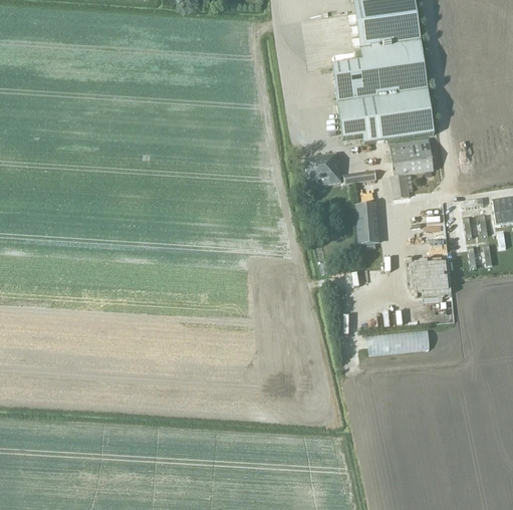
[(363,134),(364,143),(435,133),(421,39),(416,0),(354,0),(363,59),(333,63),(343,137),(363,134)]
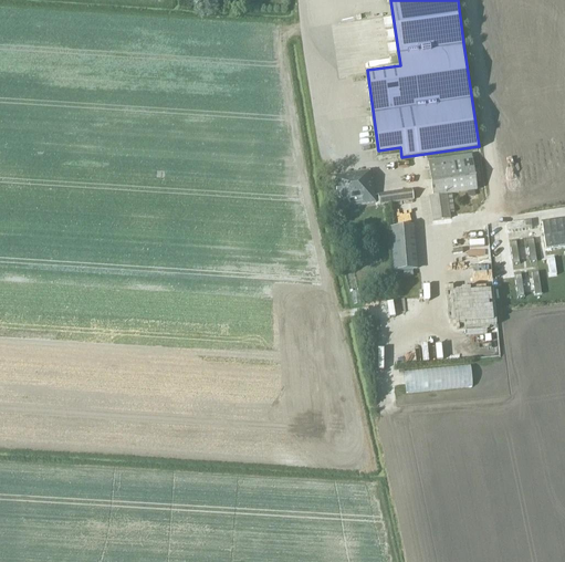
[(429,158),(433,193),(430,193),(433,217),(451,215),(448,193),(477,188),(471,152),(429,158)]
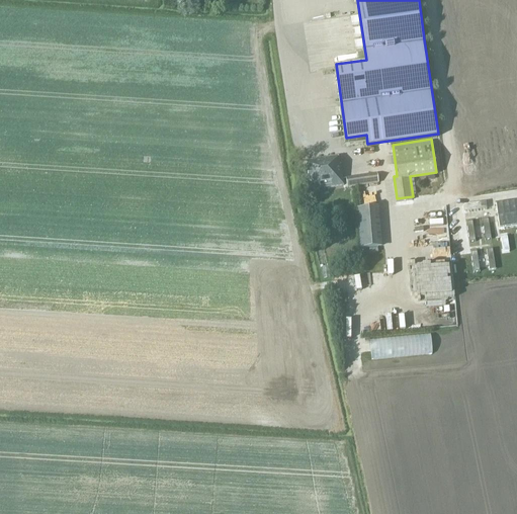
[(306,158),(310,186),(344,181),(341,161),(340,161),(339,153),(306,158)]
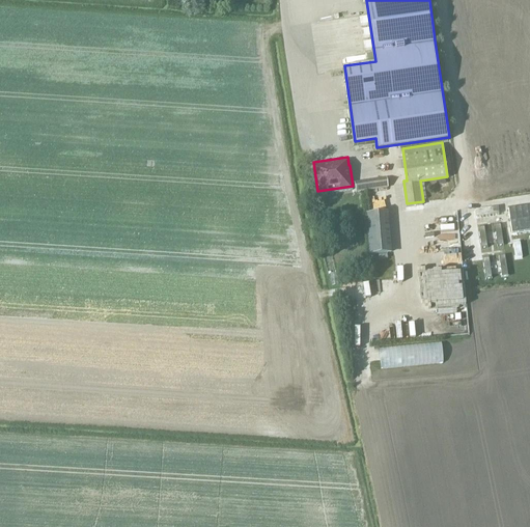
[(356,178),(357,188),(389,184),(387,174),(356,178)]
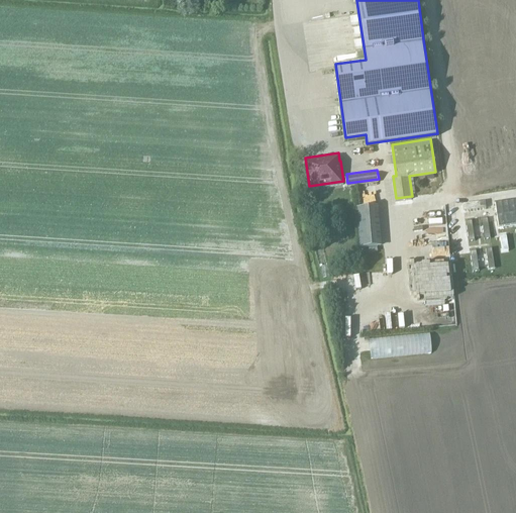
[(357,204),(360,244),(382,242),(379,203),(357,204)]
